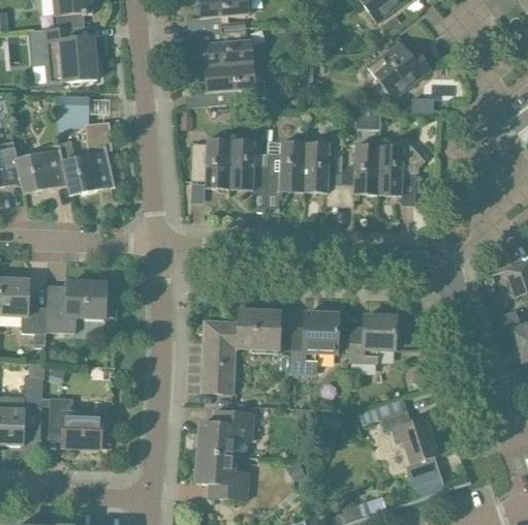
[(54,0),(56,16),(92,12),(90,0),(54,0)]
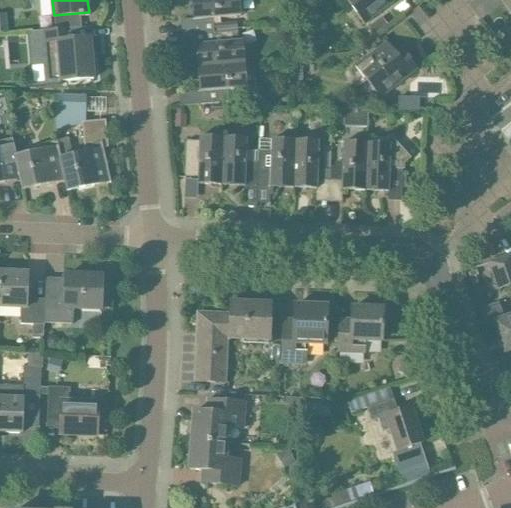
[(191,0),(194,28),(215,27),(214,14),(240,12),(239,0),(191,0)]
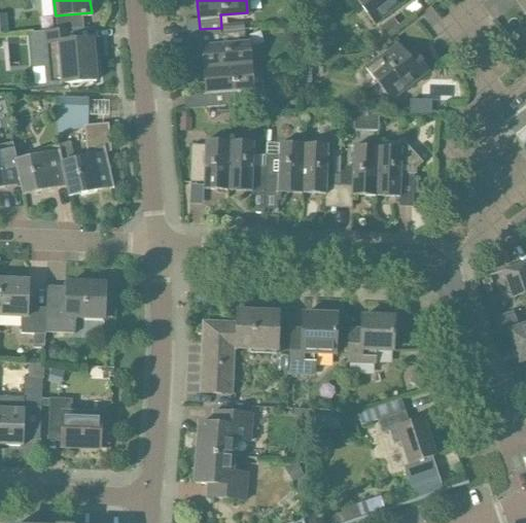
[(358,0),(375,21),(401,0),(358,0)]
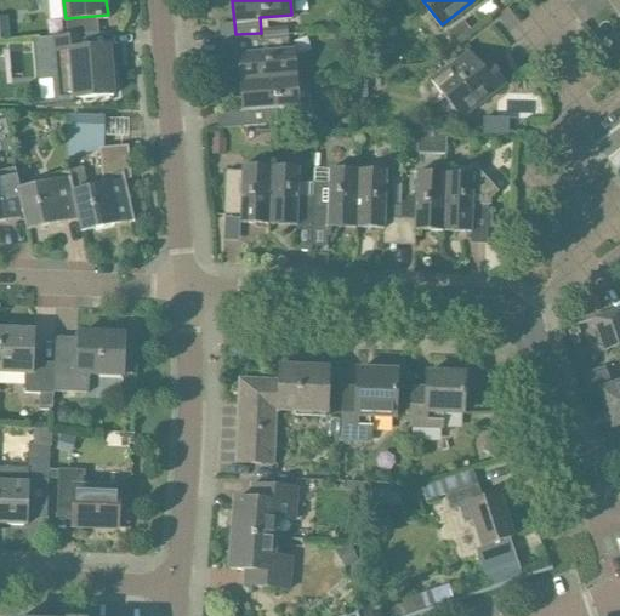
[(609,0),(619,13),(619,0),(609,0)]
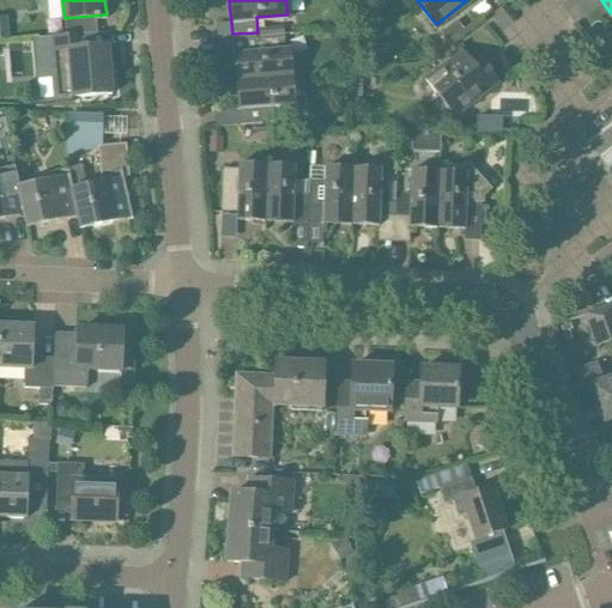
[(258,32),(232,34),(236,77),(292,72),(290,43),(289,29),(258,32)]
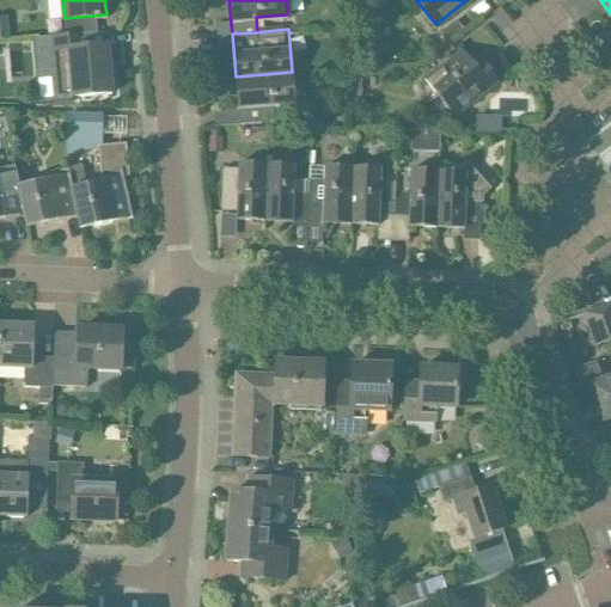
[(81,31),(38,35),(42,72),(54,71),(56,99),(75,98),(74,94),(112,91),(109,43),(83,46),(81,31)]
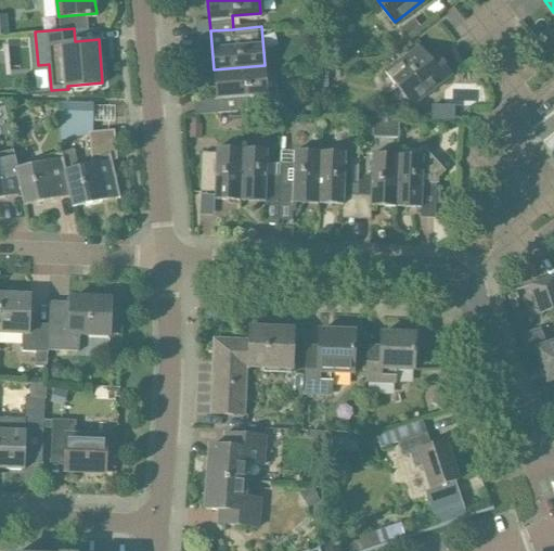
[(427,52),(420,42),(385,68),(412,102),(453,71),(435,47),(427,52)]
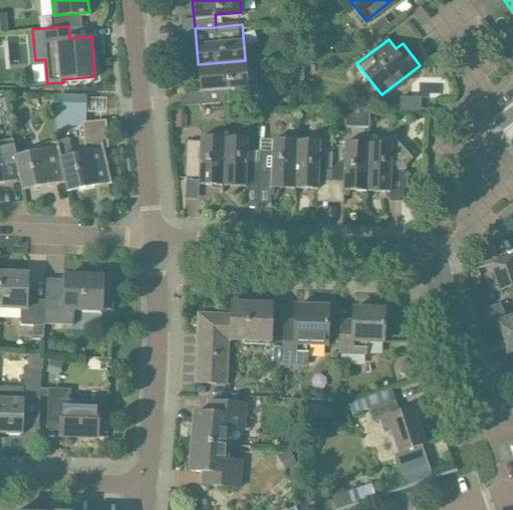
[(245,60),(198,64),(201,101),(209,100),(248,97),(247,85),(255,84),(253,66),(245,67),(245,60)]
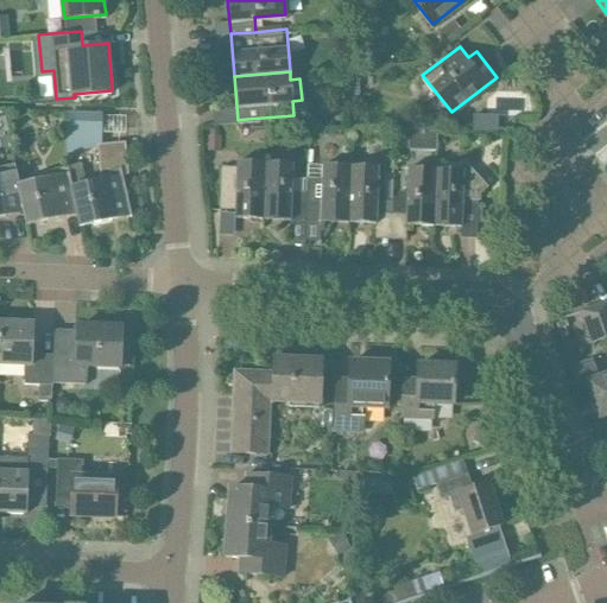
[(105,109),(68,108),(67,131),(103,132),(105,109)]
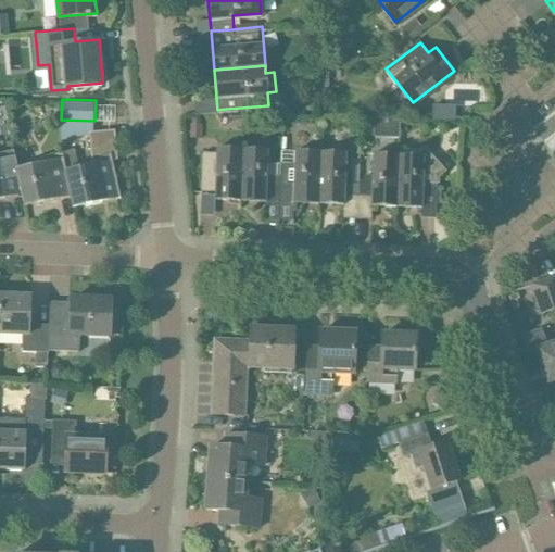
[(72,193),(71,193),(74,205),(121,195),(113,159),(118,158),(116,127),(90,129),(93,164),(67,170),(66,170),(72,193)]
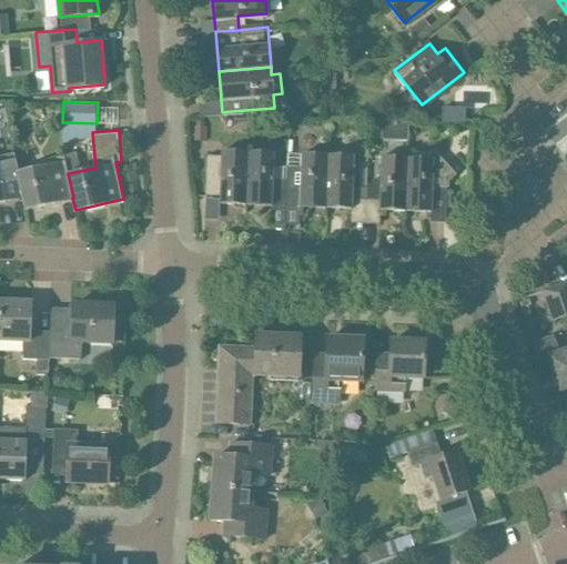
[(205,189),(205,199),(219,200),(245,201),(247,148),(221,147),(221,153),(208,153),(206,175),(205,189)]
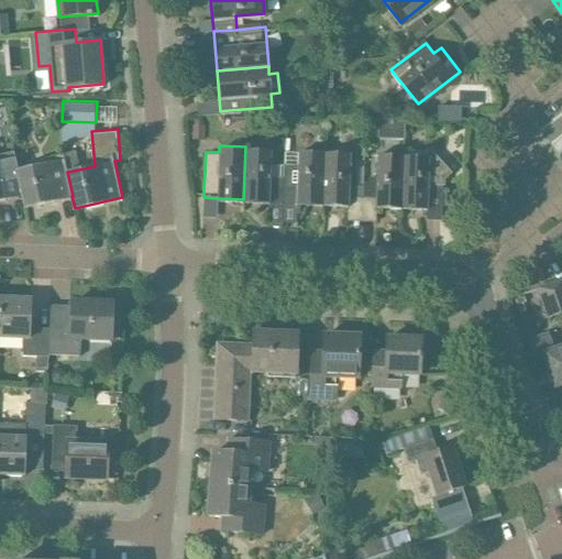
[(245,146),(243,199),(270,200),(283,200),(284,177),(277,177),(270,177),(271,148),(245,146)]
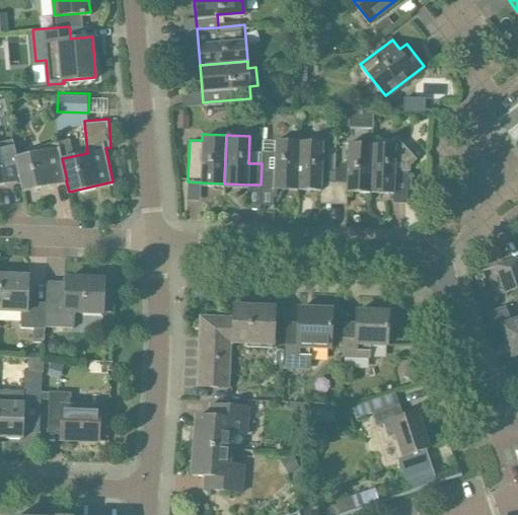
[(372,141),(370,190),(394,191),(408,191),(408,182),(409,169),(409,161),(411,159),(412,157),(412,155),(412,153),(411,152),(410,151),(395,135),(393,137),(372,136),(371,141),(372,141)]
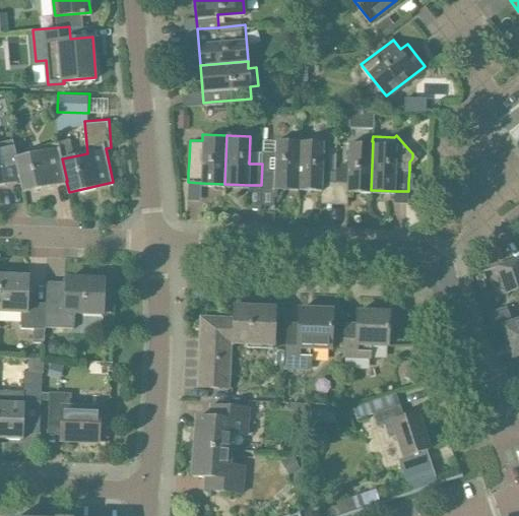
[(262,164),(261,185),(274,186),(298,187),(300,138),(276,137),(275,151),(263,150),(263,164),(262,164)]
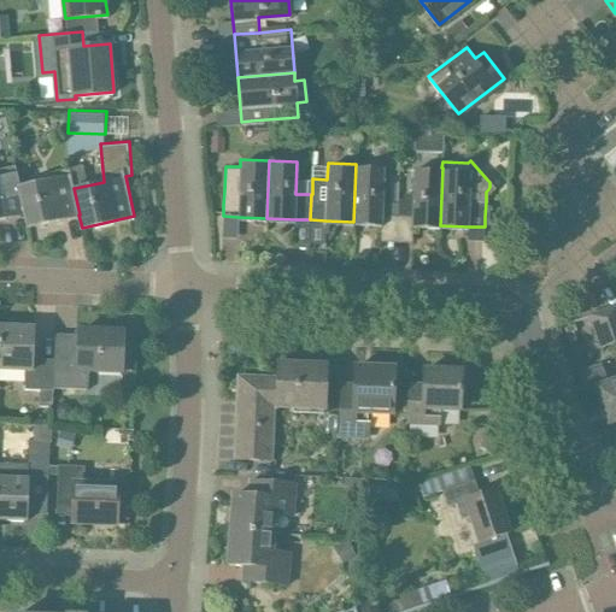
[(21,186),(22,186),(17,164),(0,168),(0,217),(25,212),(27,211),(21,186)]
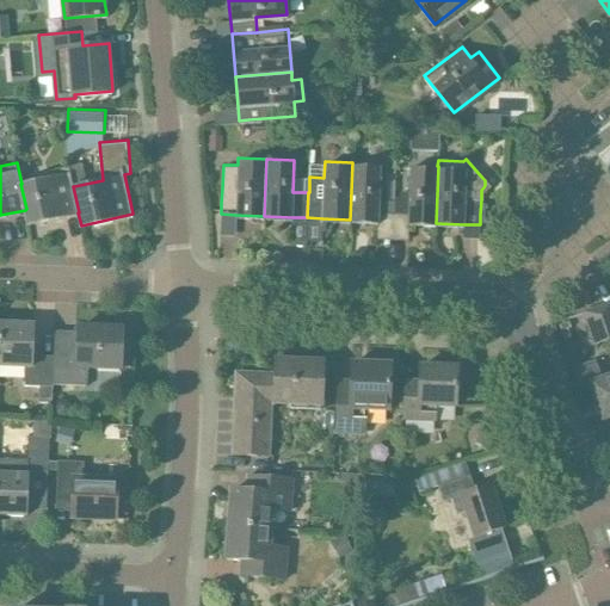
[(352,162),(350,220),(379,221),(393,221),(394,196),(380,196),(381,164),(352,162)]
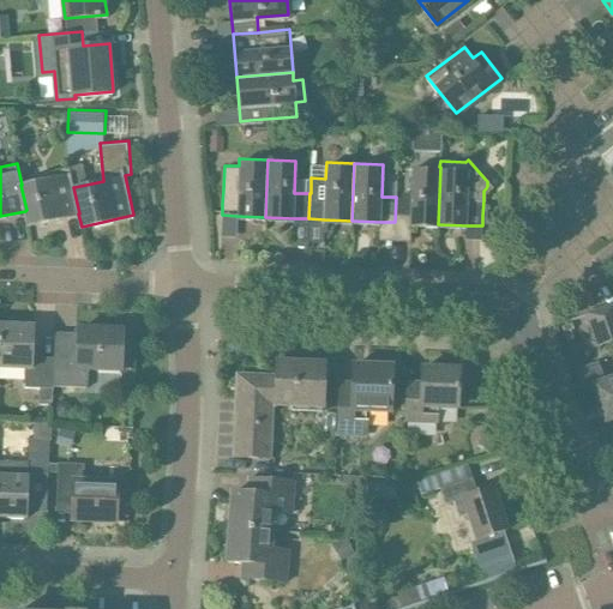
[(52,179),(22,185),(20,185),(26,210),(25,211),(29,225),(78,213),(79,213),(73,187),(74,187),(70,166),(49,170),(52,179)]
